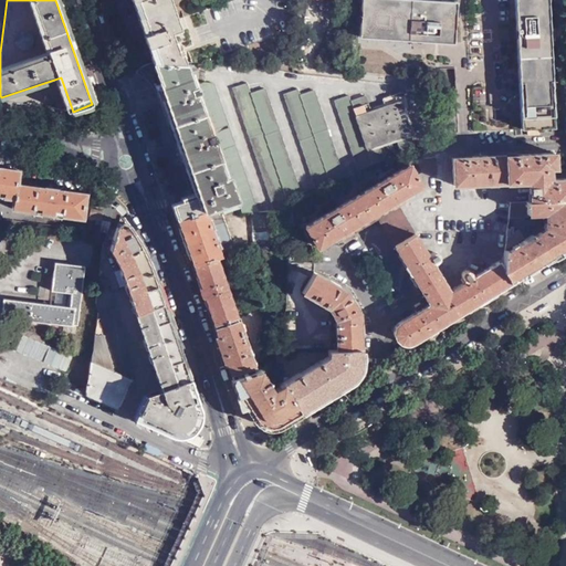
[(153,63),(185,64),(179,44),(176,45),(171,32),(180,29),(169,0),(132,0),(137,18),(144,35),(153,63)]
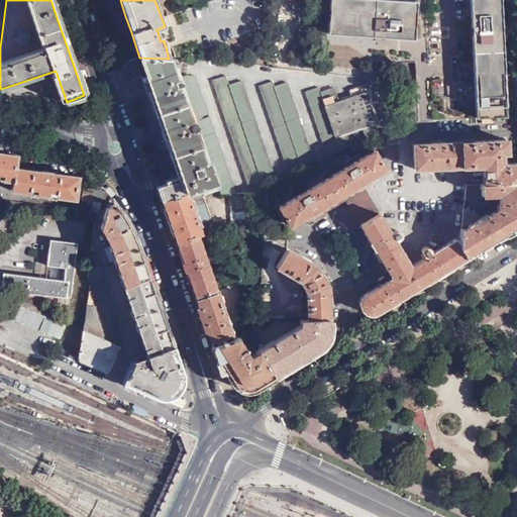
[(408,0),(329,0),(328,32),(373,35),(373,30),(400,32),(400,37),(414,38),(416,0),(408,0)]
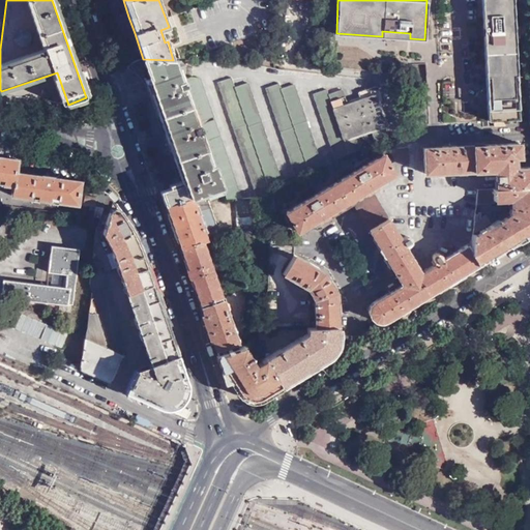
[(520,119),(513,0),(482,0),(489,120),(520,119)]
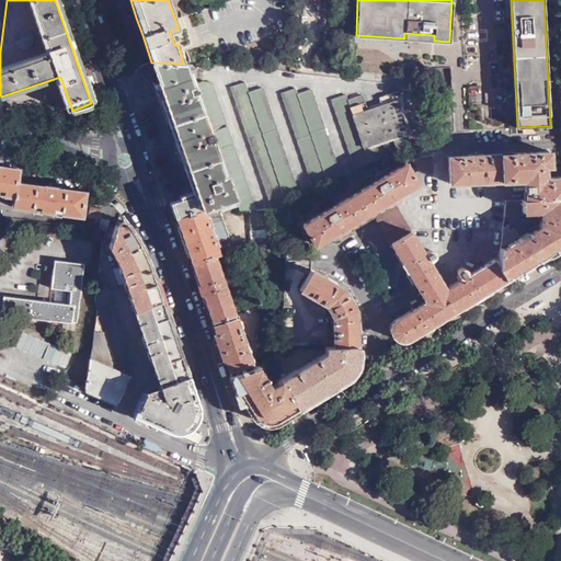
[(172,203),(176,217),(203,208),(204,212),(220,212),(237,206),(194,84),(191,86),(183,64),(151,63),(161,95),(158,96),(192,192),(193,195),(172,203)]
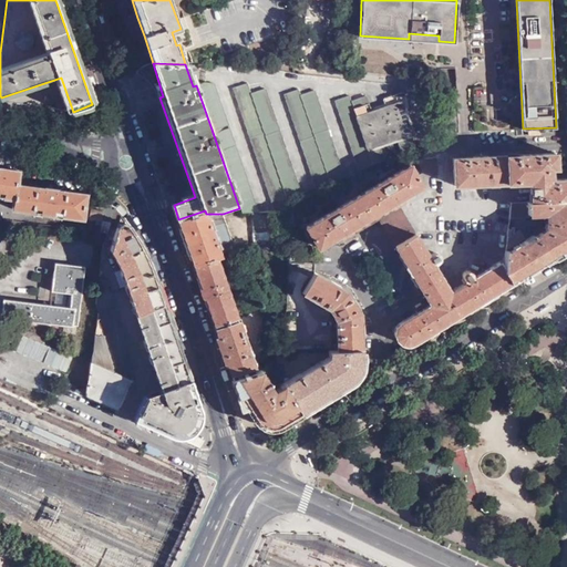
[(206,83),(196,85),(239,208),(241,213),(251,213),(258,213),(214,83),(206,83)]
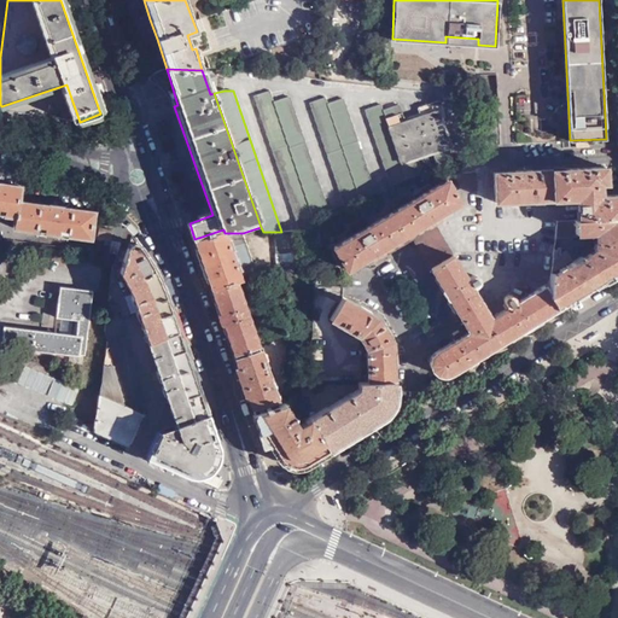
[(328,213),(289,97),(274,101),(270,92),(255,97),(299,229),(315,229),(316,225),(314,219),(328,213)]
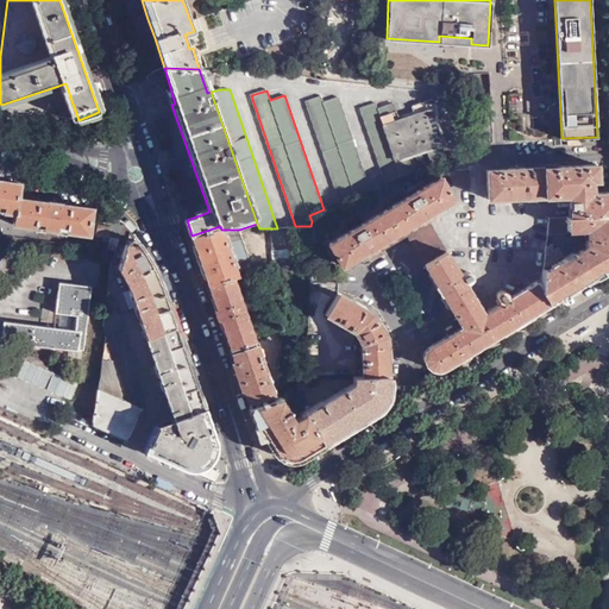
[(324,102),(321,95),(306,100),(340,202),(370,190),(338,98),(324,102)]
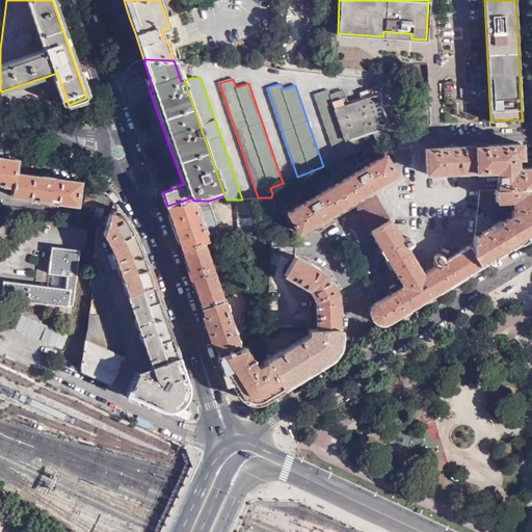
[(373,130),(378,143),(392,139),(388,127),(391,127),(379,94),(382,94),(379,86),(360,90),(363,99),(348,104),(343,89),(329,94),(328,89),(315,94),(338,160),(364,150),(358,134),(373,130)]
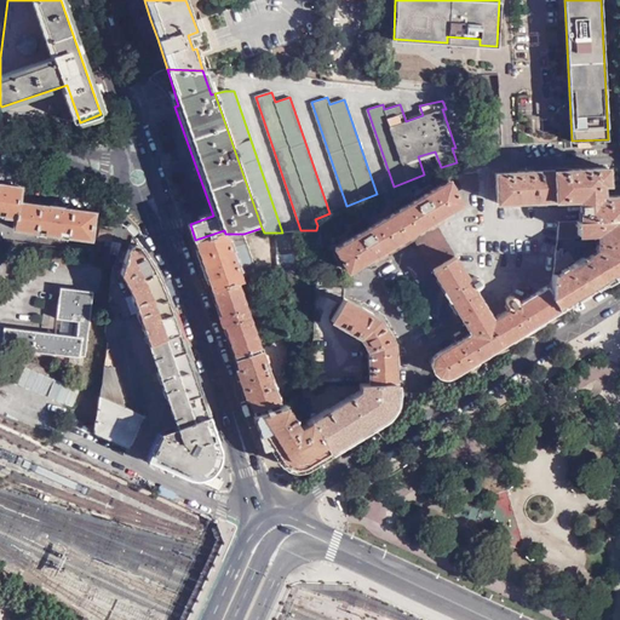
[(577,219),(619,216),(619,193),(603,195),(602,188),(602,184),(608,183),(608,166),(534,171),(534,168),(524,170),(517,170),(517,172),(497,173),(498,201),(575,197),(577,219)]
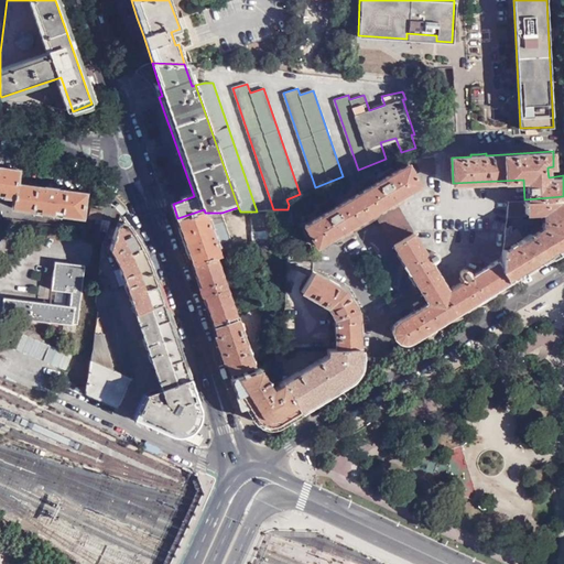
[(346,227),(373,212),(387,204),(398,197),(420,184),(408,163),(304,225),(316,246),(346,227)]
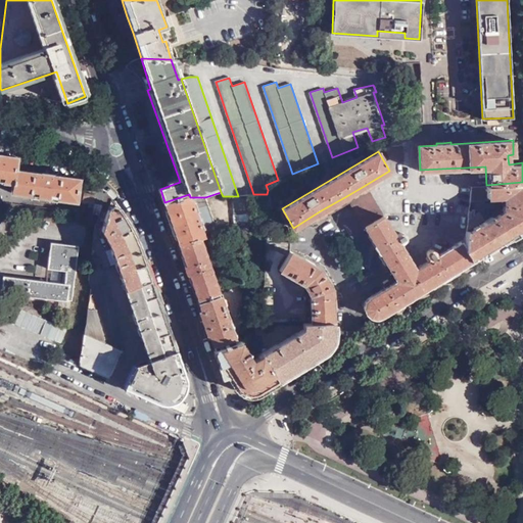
[(0,181),(11,183),(10,193),(75,202),(79,180),(15,171),(17,158),(0,155),(0,181)]
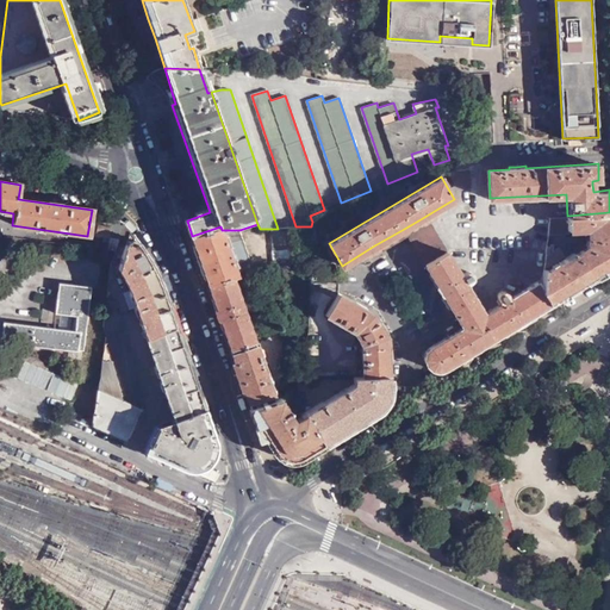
[(536,282),(551,304),(587,281),(609,267),(609,212),(567,216),(551,217),(547,234),(567,232),(568,229),(586,228),(590,231),(590,237),(586,242),(583,242),(571,249),(574,254),(571,253),(539,273),(536,282)]
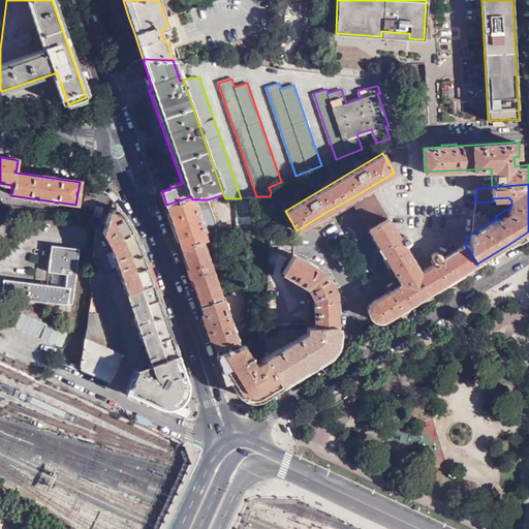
[(350,198),(362,217),(387,217),(372,192),(376,190),(373,185),(363,191),(350,198)]
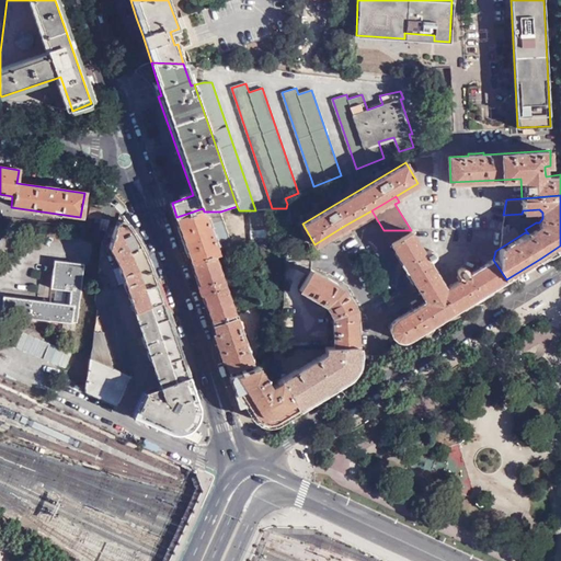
[(99,230),(106,232),(111,206),(111,203),(102,199),(101,205),(102,205),(101,218),(100,222),(99,230)]
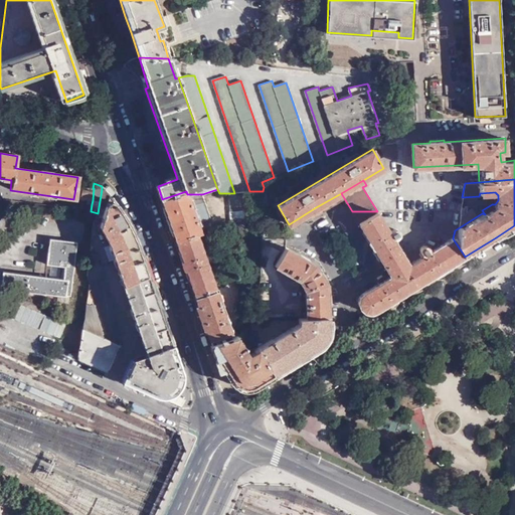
[(93,188),(81,186),(80,198),(88,199),(88,203),(92,204),(93,200),(92,199),(93,188)]
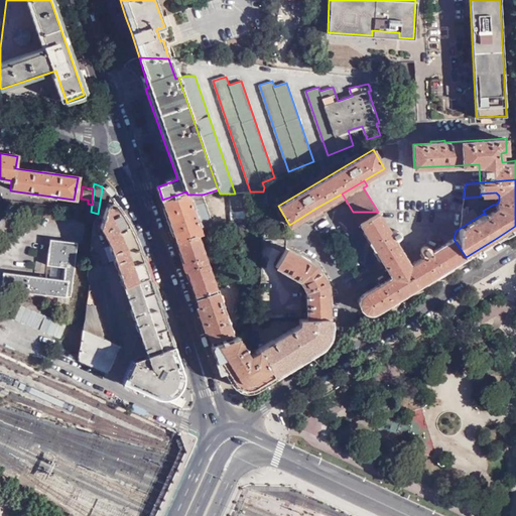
[(98,214),(94,226),(101,226),(108,240),(115,256),(145,349),(148,358),(136,362),(126,386),(151,397),(160,400),(166,401),(170,401),(174,399),(177,397),(179,395),(182,392),(183,390),(185,386),(186,384),(186,381),(186,377),(174,339),(143,258),(139,247),(129,227),(118,207),(111,198),(112,197),(106,189),(104,190),(102,189),(98,214)]
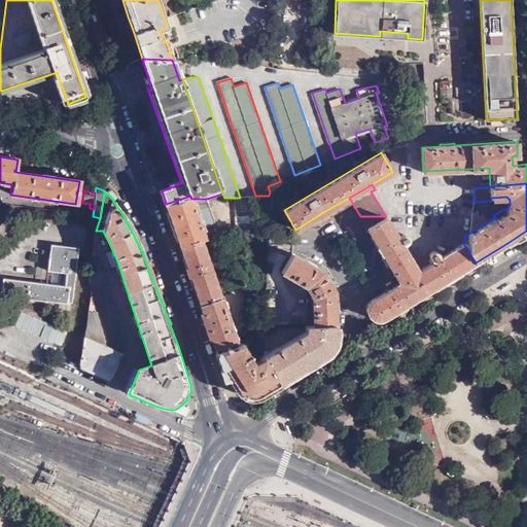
[(166,204),(180,245),(201,238),(202,239),(205,237),(203,229),(191,199),(190,196),(166,204)]
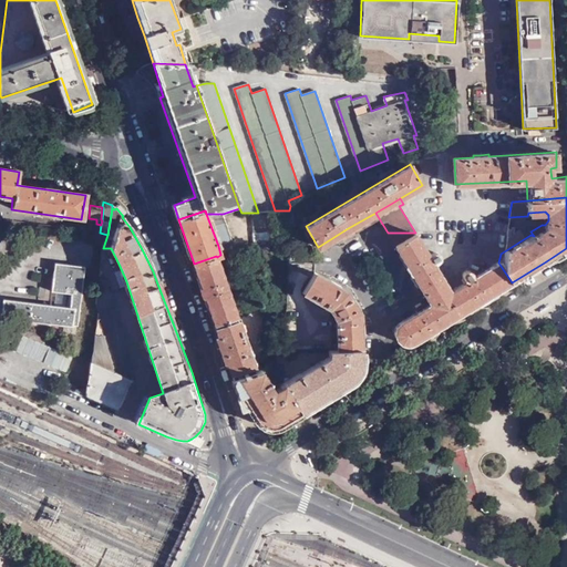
[(269,249),(270,233),(272,212),(258,213),(251,213),(255,249),(269,249)]
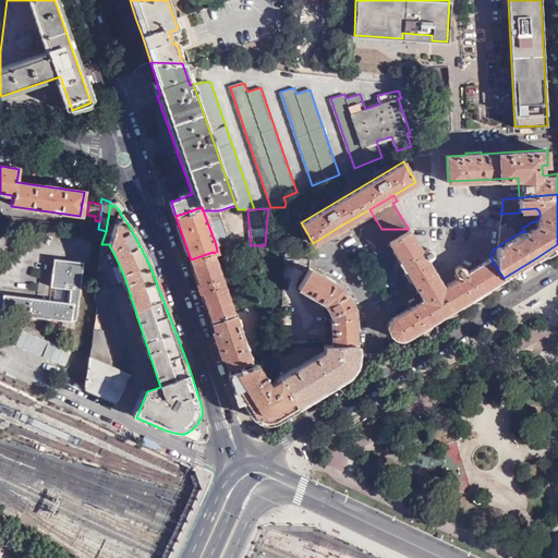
[(219,210),(203,210),(215,242),(228,238),(219,210)]
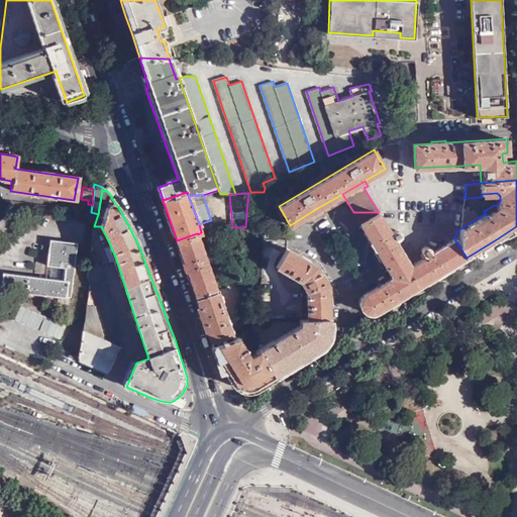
[(459,214),(456,229),(476,217),(470,206),(459,214)]
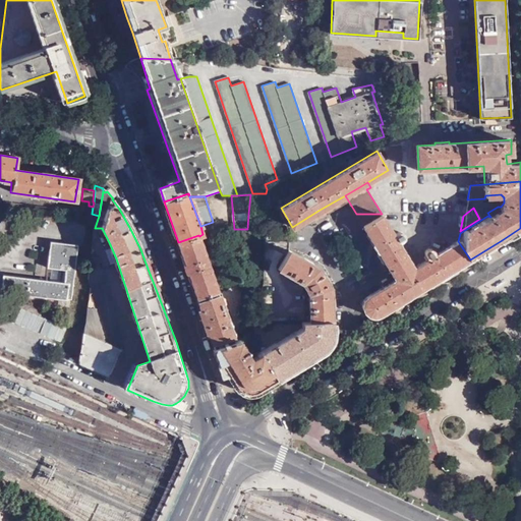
[(360,221),(363,226),(382,215),(382,214),(356,214),(360,221)]
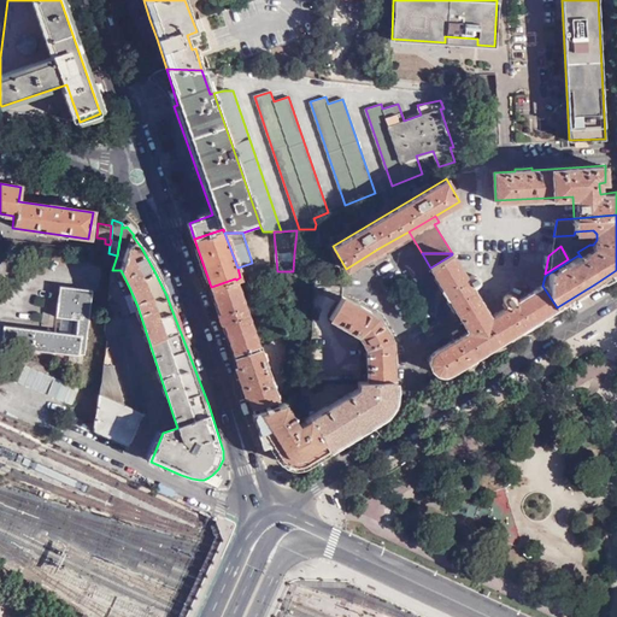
[(442,376),(446,375),(529,324),(557,307),(542,286),(517,301),(512,295),(510,294),(506,295),(504,298),(504,303),(507,307),(485,322),(477,310),(483,306),(471,287),(481,281),(482,276),(480,272),(476,272),(466,277),(452,254),(430,268),(448,298),(468,331),(460,335),(458,331),(456,333),(452,335),(454,340),(434,352),(429,357),(428,364),(432,370),(436,375),(442,376)]
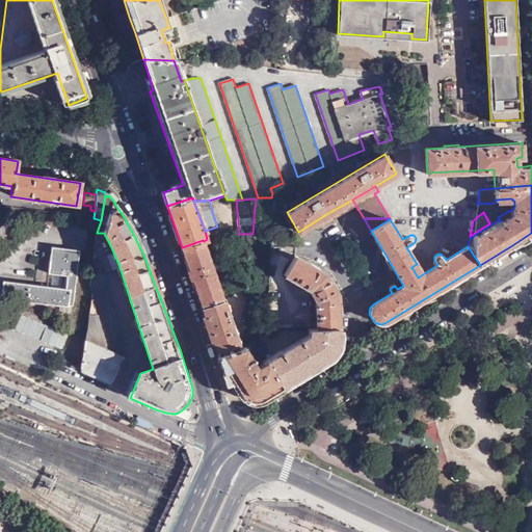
[(182,247),(201,304),(221,298),(222,297),(204,241),(203,240),(182,247)]
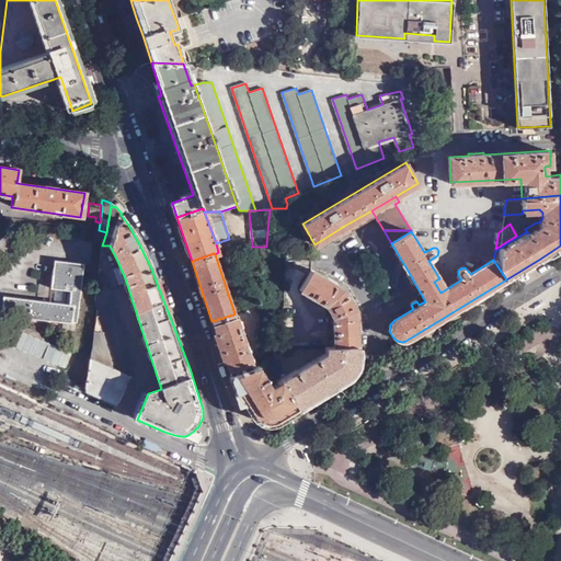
[(77,322),(79,305),(75,305),(77,293),(81,292),(84,263),(55,260),(52,288),(66,290),(65,304),(3,296),(1,315),(71,323),(72,321),(77,322)]
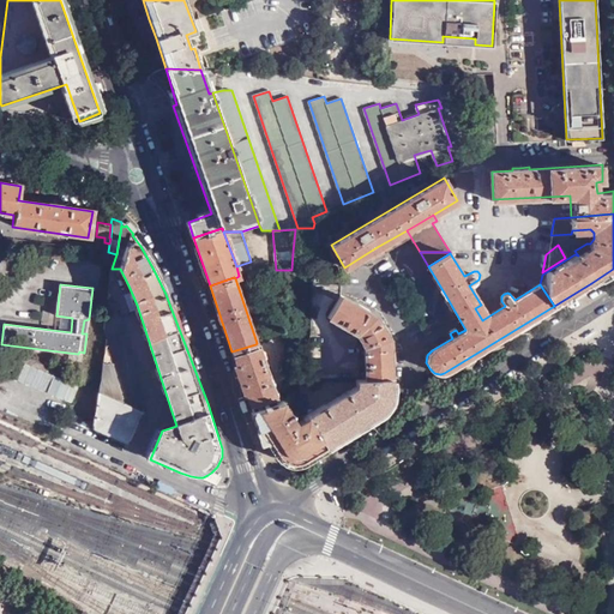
[(366,379),(392,378),(390,339),(375,315),(341,295),(327,317),(356,333),(365,345),(366,379)]
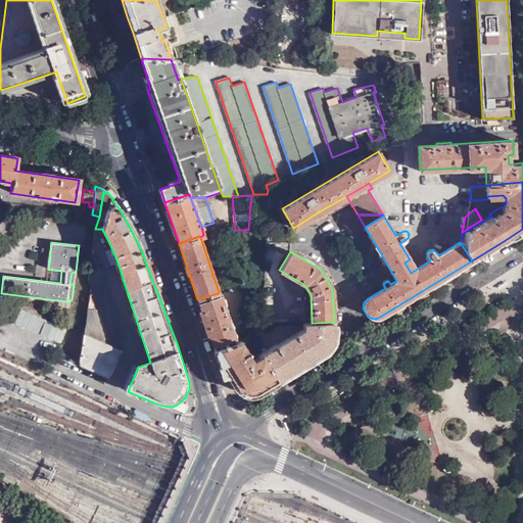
[(92,288),(80,360),(80,365),(108,378),(112,367),(116,368),(123,352),(121,351),(122,345),(103,270),(100,270),(99,257),(91,256),(89,275),(91,275),(90,282),(92,288)]
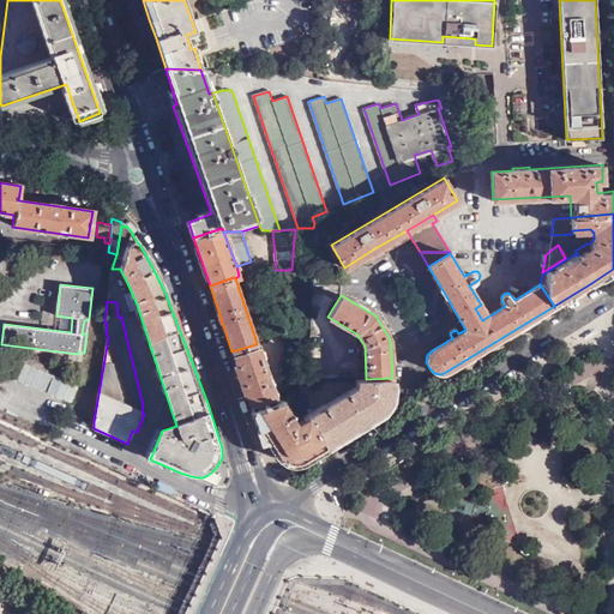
[(232,351),(252,410),(276,402),(256,344),(232,351)]
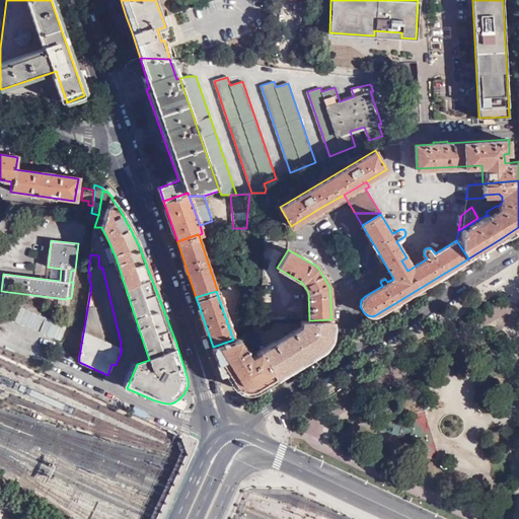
[(261,352),(276,376),(321,349),(327,341),(331,334),(331,319),(309,320),(301,321),(301,326),(261,352)]
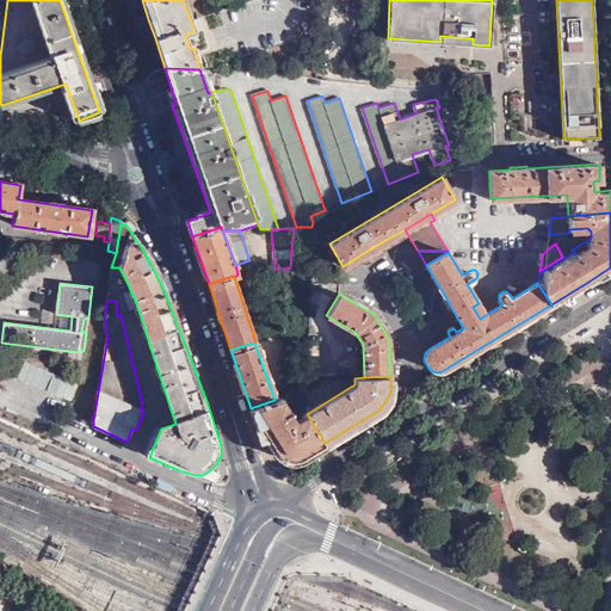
[(300,457),(325,443),(307,414),(295,421),(281,399),(275,400),(251,408),(265,445),(270,443),(275,451),(284,457),(292,458),(300,457)]
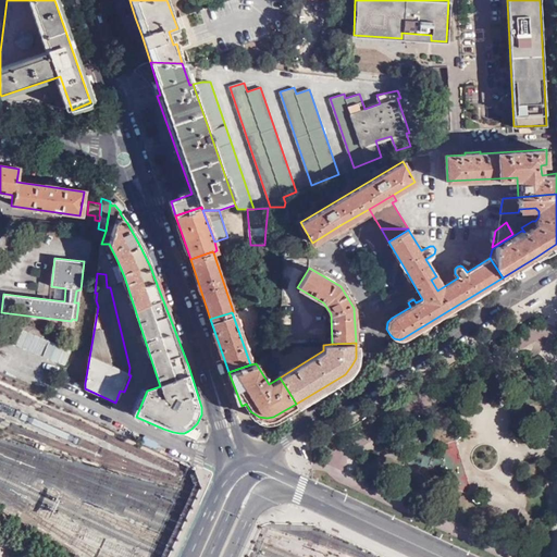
[(35,556),(38,553),(22,545),(15,556),(35,556)]
